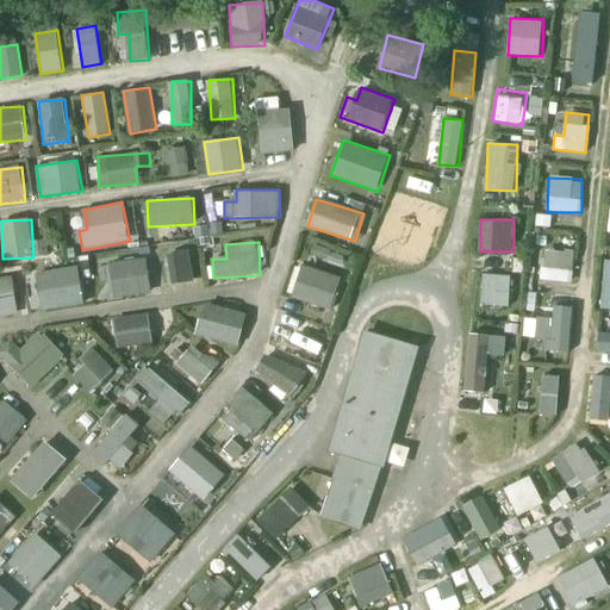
[(163,253),(172,285),(195,280),(187,247),(163,253)]
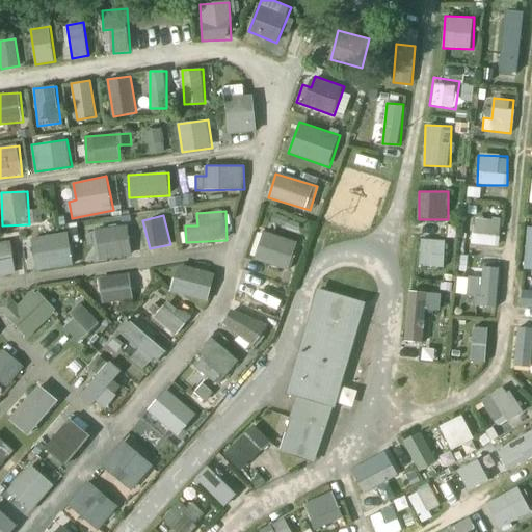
[(472,243),(498,247),(501,221),(475,217),(472,243)]
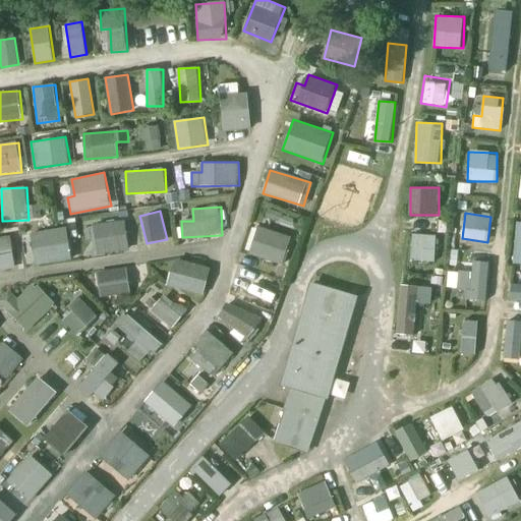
[(95,223),(96,252),(128,251),(127,222),(95,223)]
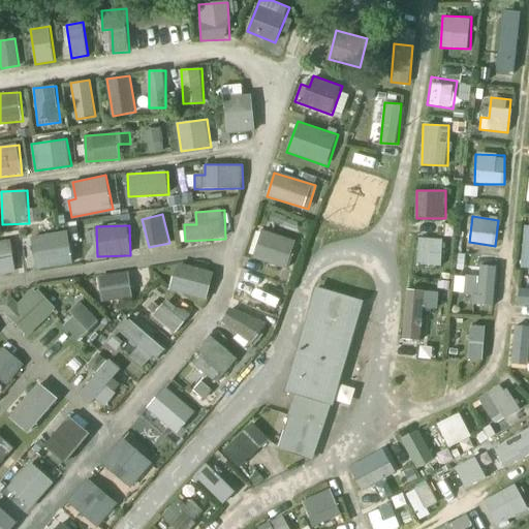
[(248,257),(290,267),(297,240),(254,229),(248,257)]
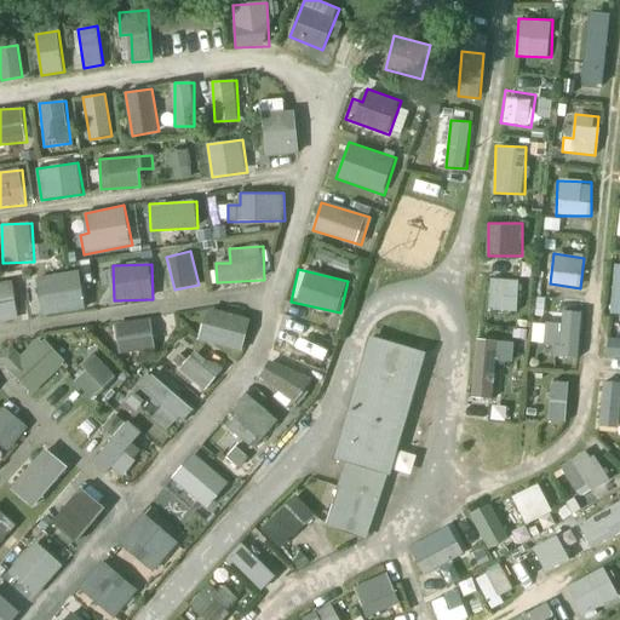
[(81,271),(38,276),(42,314),(86,309),(81,271)]
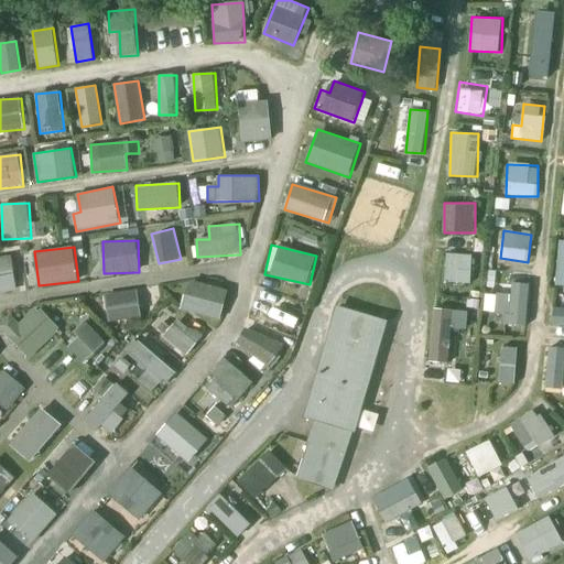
[(472,282),(473,255),(445,253),(444,282),(472,282)]
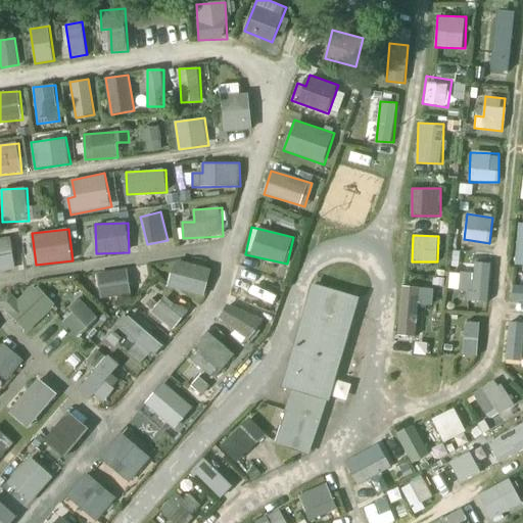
[(0,269),(16,268),(12,237),(0,239),(0,269)]
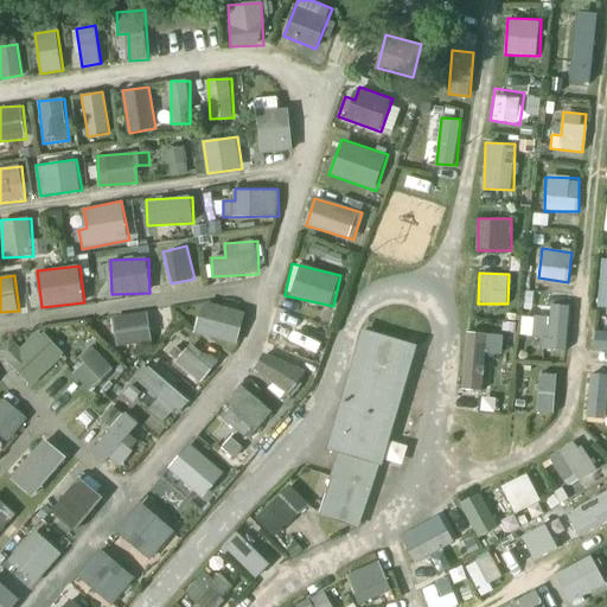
[(197,331),(238,344),(248,312),(205,300),(197,331)]
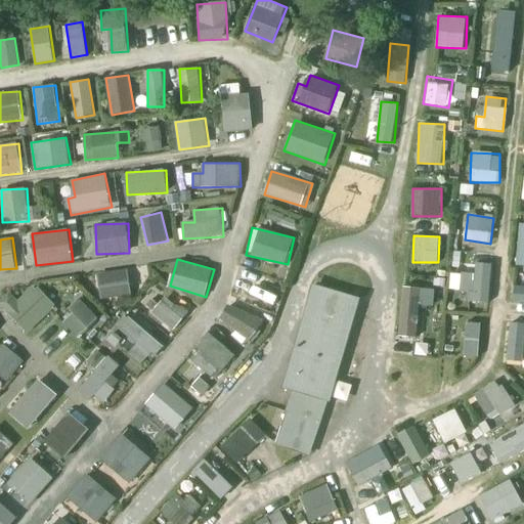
[(461,272),(461,302),(490,302),(491,264),(476,263),(476,273),(461,272)]
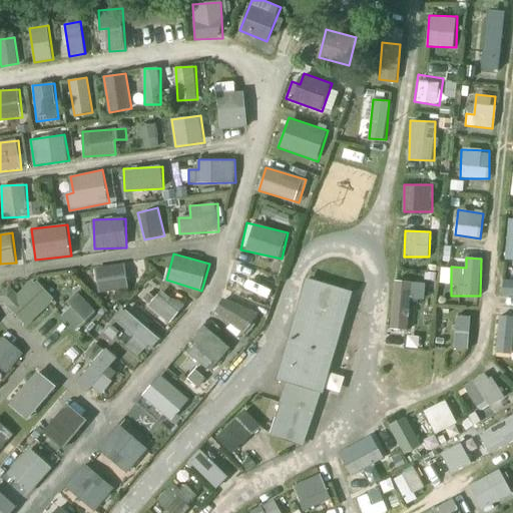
[(102,294),(130,287),(124,262),(95,269),(102,294)]
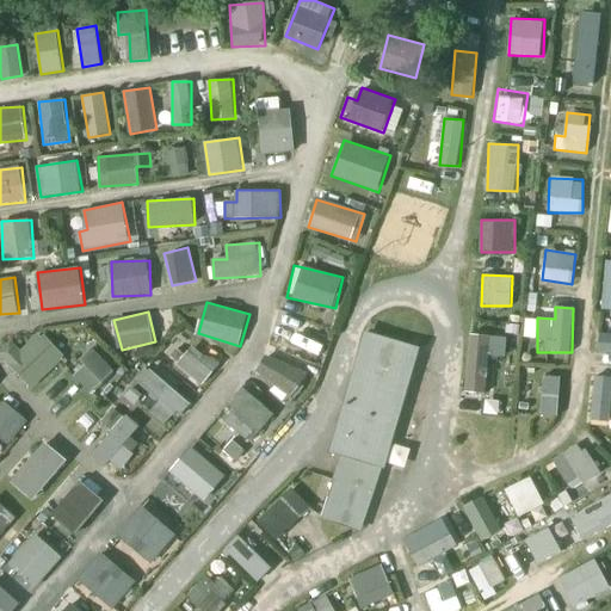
[(285,318),(279,338),(308,346),(314,326),(285,318)]
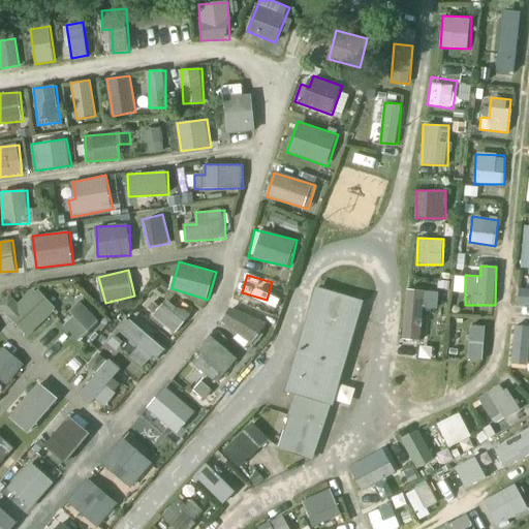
[(36,286),(17,302),(11,294),(0,302),(0,304),(25,336),(56,312),(36,286)]
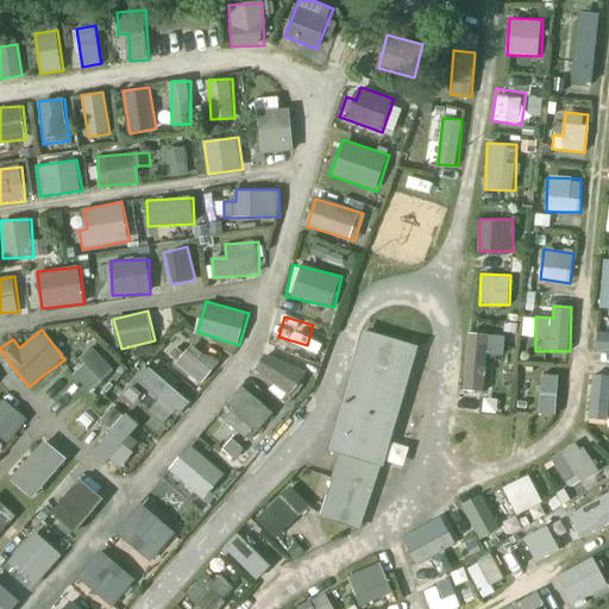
[(489,353),(503,355),(504,336),(468,332),(463,390),(485,391),(489,353)]
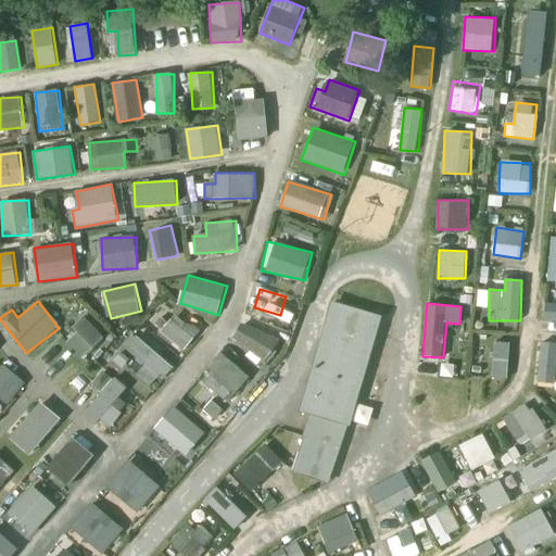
[(555,321),(555,303),(545,304),(545,321),(555,321)]
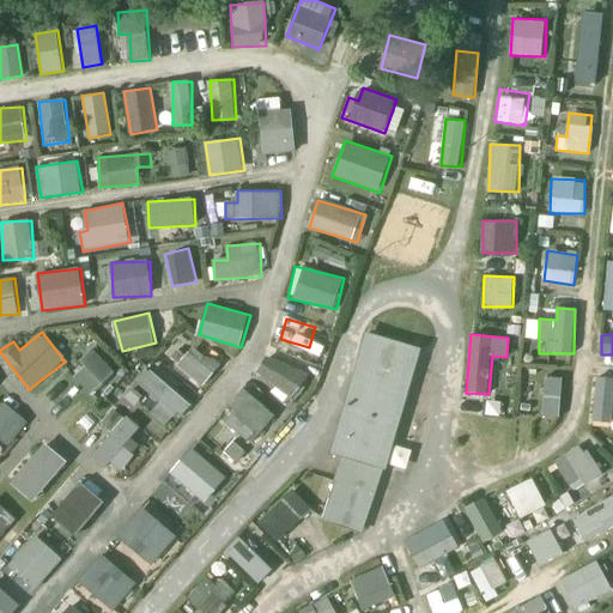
[(362,352),(366,353),(371,337),(368,335),(362,352)]
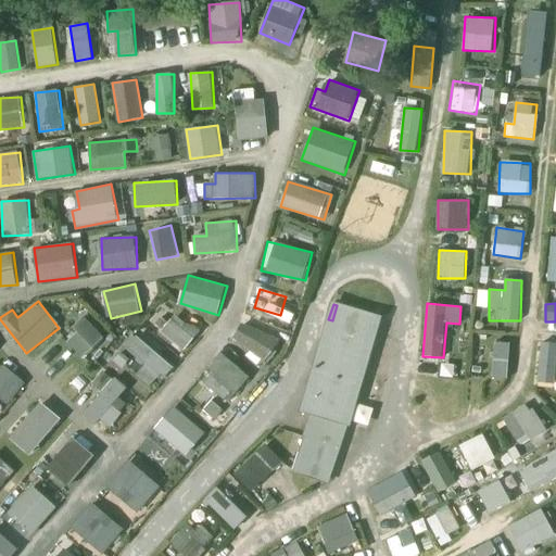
[(301,414),(312,417),(345,427),(349,428),(362,383),(357,382),(376,317),(337,305),(332,320),(318,370),(314,369),(301,414)]
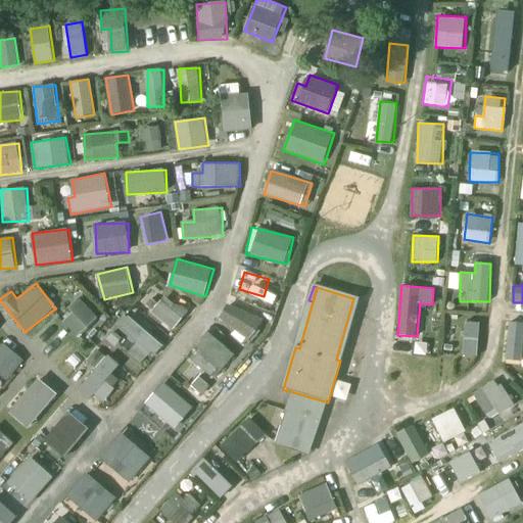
[(152,314),(176,330),(188,312),(164,295),(152,314)]
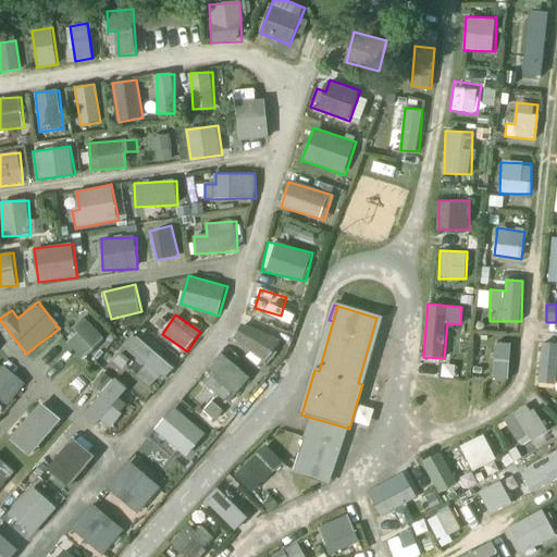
[(87,319),(66,343),(85,359),(106,336),(87,319)]
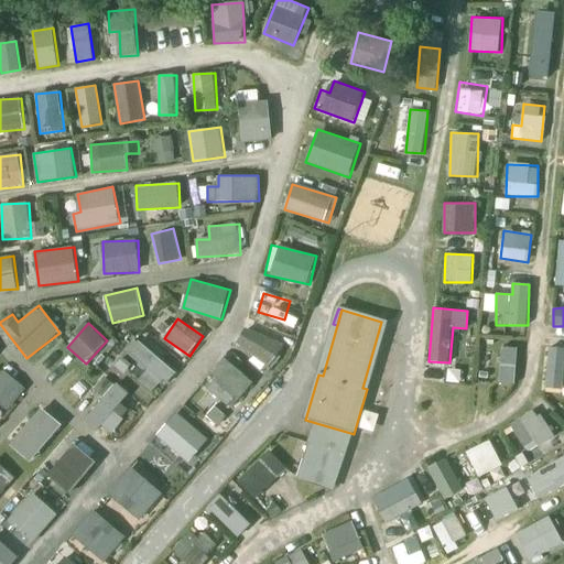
[(275,364),(284,343),(245,326),(236,348),(275,364)]
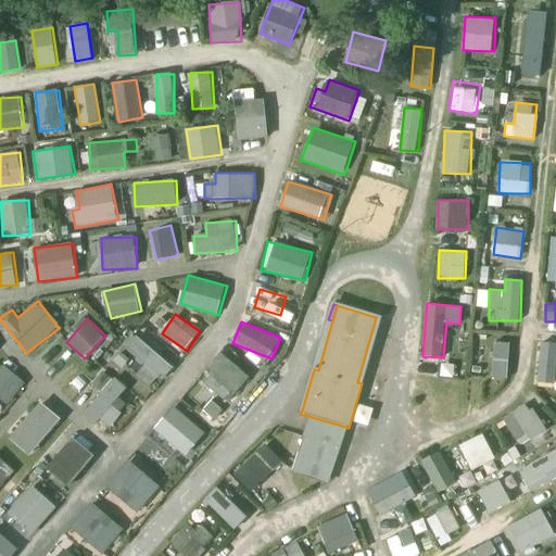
[(146,365),(138,375),(150,386),(162,373),(162,374),(171,364),(136,332),(124,345),(146,365)]
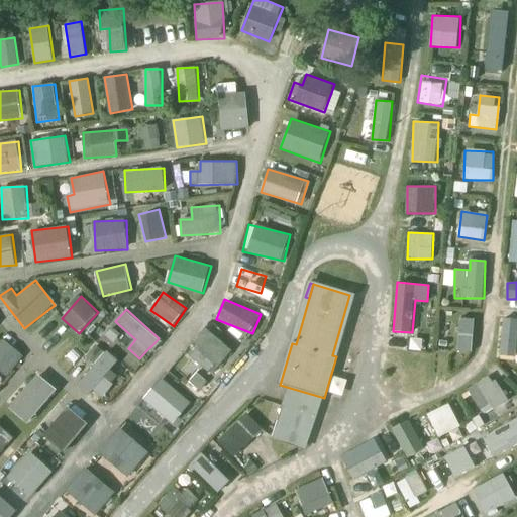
[(459,318),(458,350),(474,350),(474,319),(459,318)]
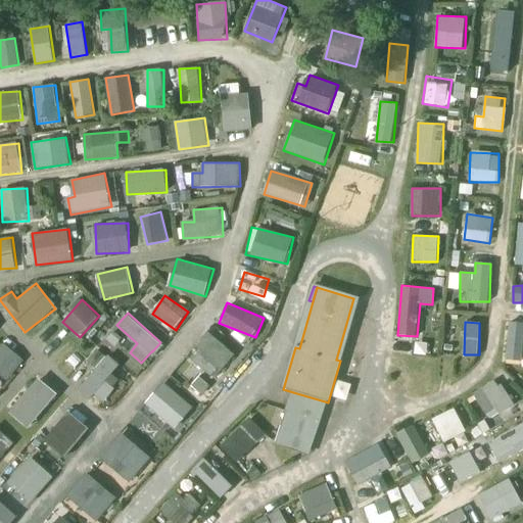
[(522,322),(508,322),(507,360),(522,360),(522,322)]
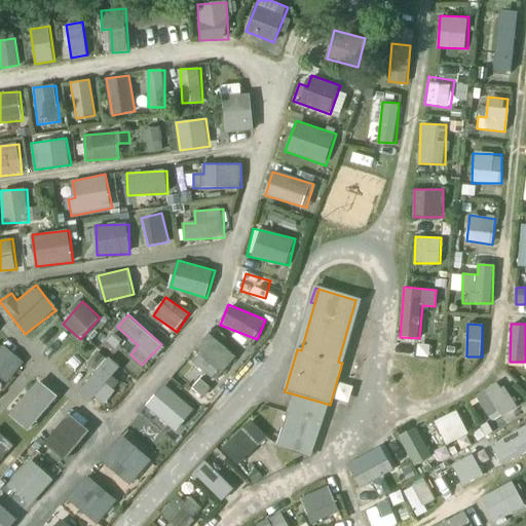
[(194,363),(216,381),(237,357),(211,333),(197,347),(202,353),(194,363)]
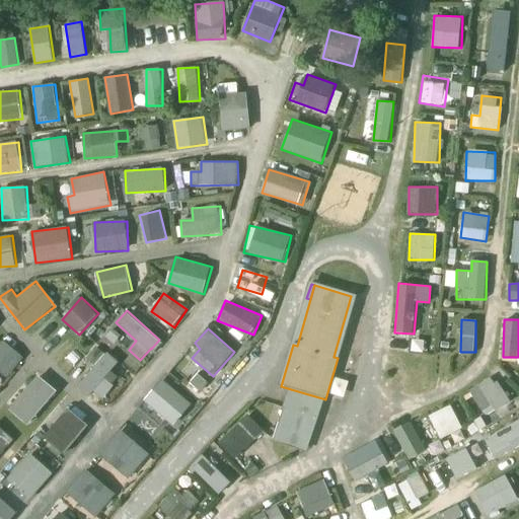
[(0,369),(7,376),(23,358),(4,341),(0,344),(0,369)]
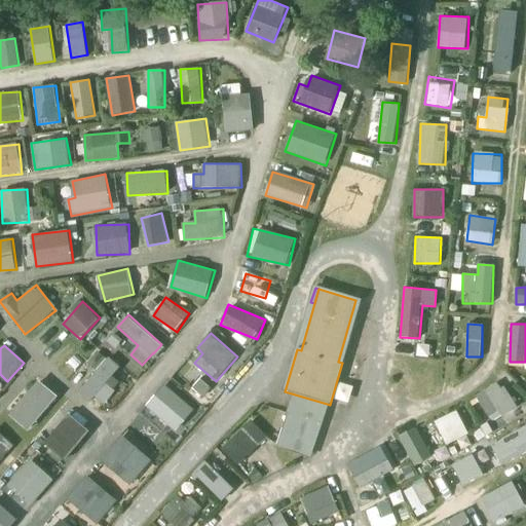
[(78,390),(91,402),(97,397),(105,405),(120,387),(110,378),(120,367),(109,357),(78,390)]
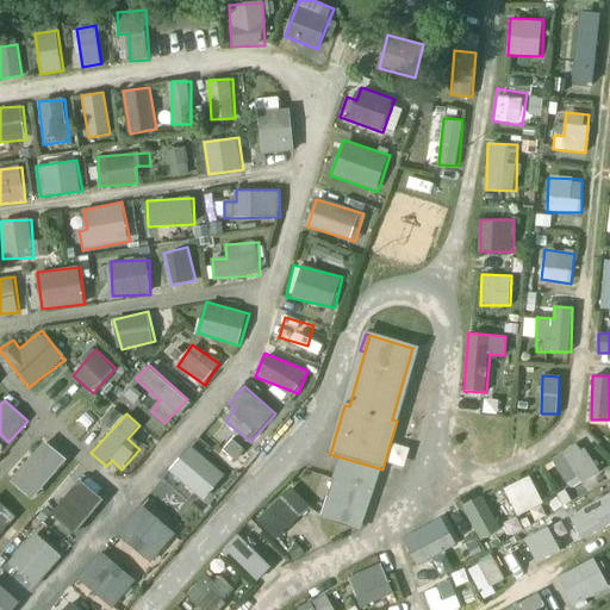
[(240,458),(249,441),(229,430),(221,448),(240,458)]
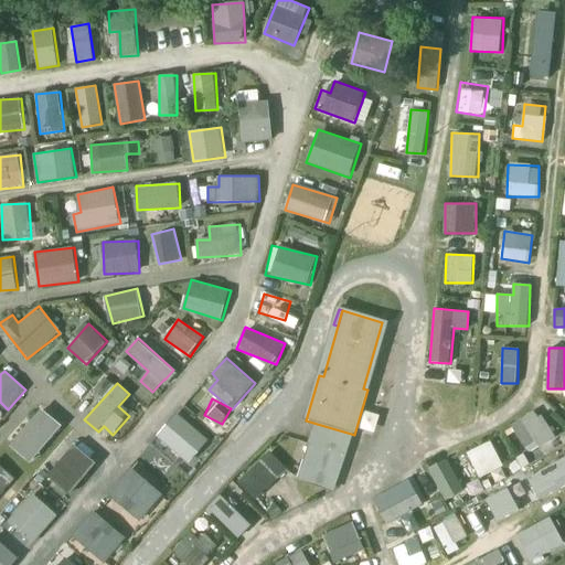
[(30,462),(63,426),(43,407),(10,444),(30,462)]
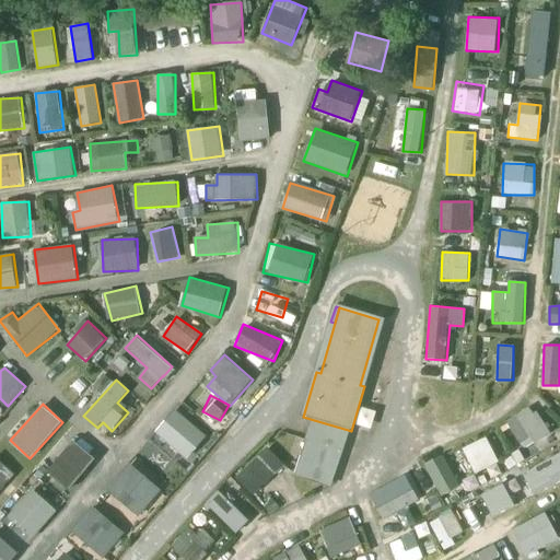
[(506,422),(523,447),(548,431),(532,405),(506,422)]
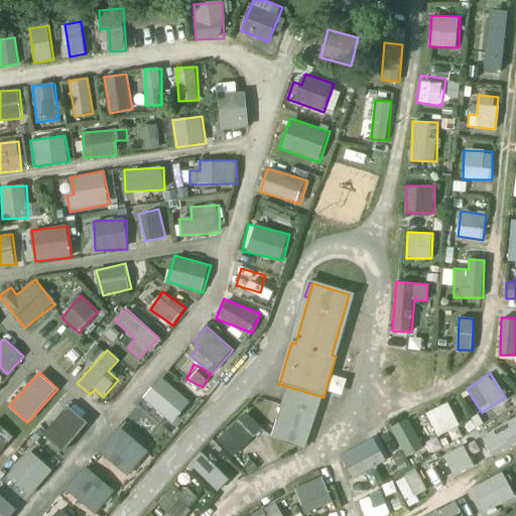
[(144,398),(172,423),(191,402),(163,377),(144,398)]
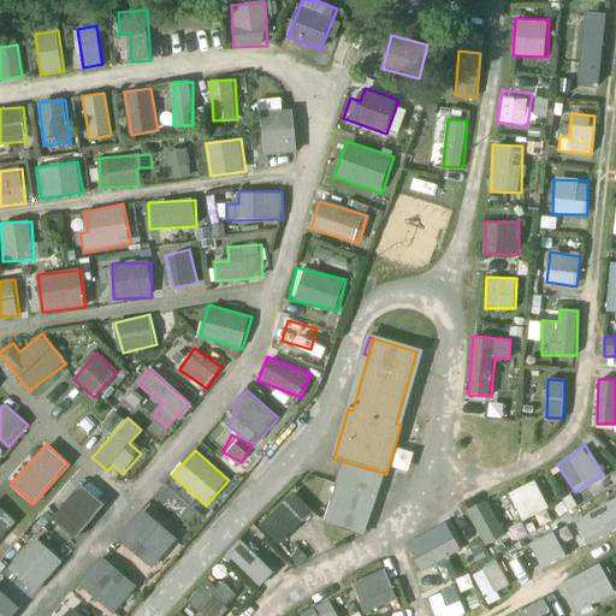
[(362,534),(383,473),(345,462),(325,522),(362,534)]
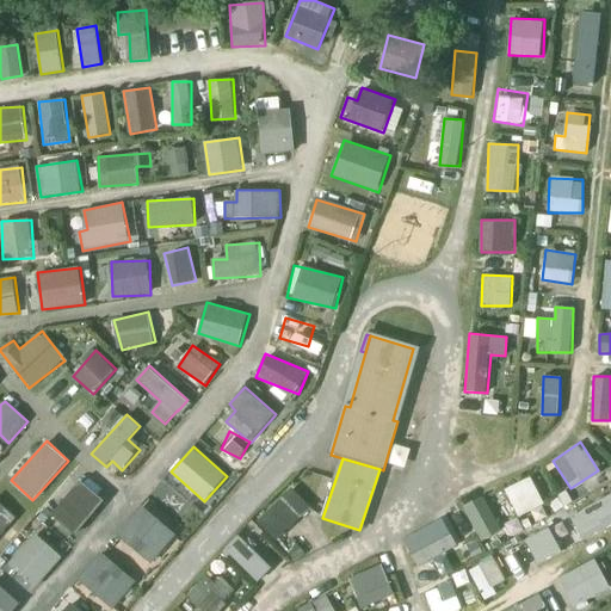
[(517,517),(544,505),(532,476),(505,488),(517,517)]
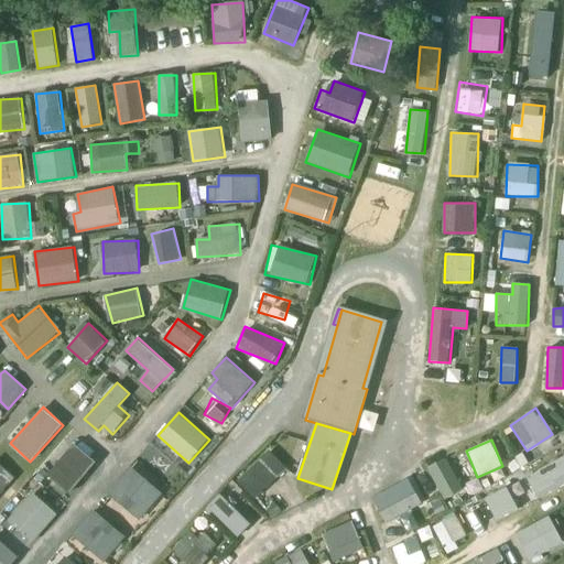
[(46,474),(68,494),(96,463),(74,443),(46,474)]
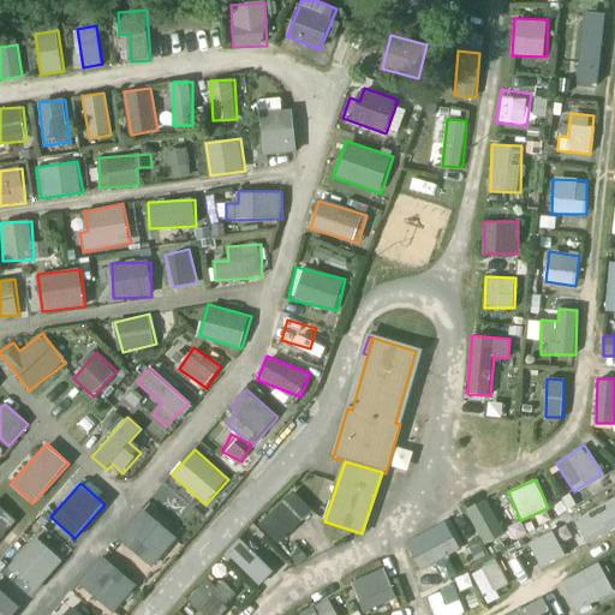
[(275,543),(314,514),(297,491),(258,520),(275,543)]
